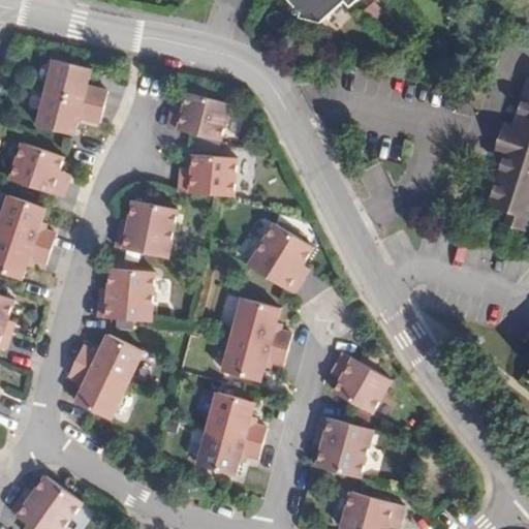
[(290,0),(299,8),(299,14),(321,20),(342,0),(344,0),(348,4),(351,2),(352,0),(290,0)]
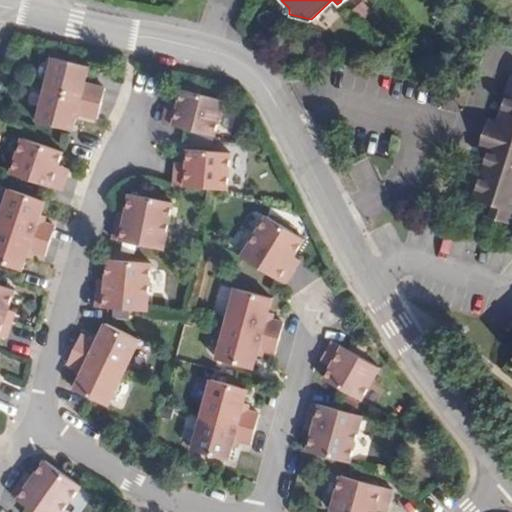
[(105,89),(85,84),(89,68),(54,60),(46,92),(80,100),(101,105),(105,89)]
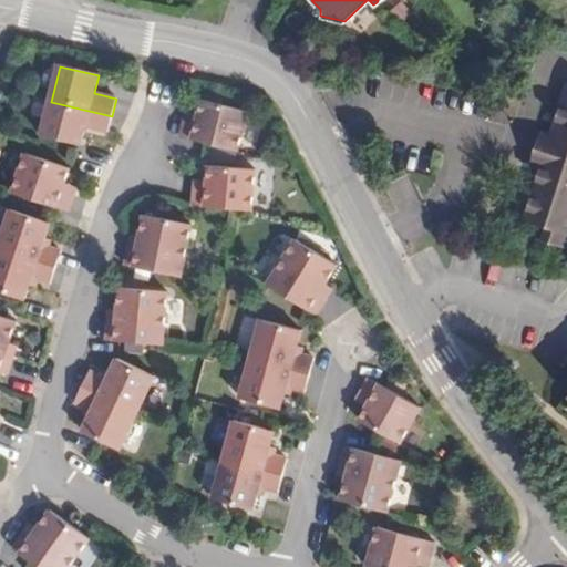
[(566,82),(552,133),(540,130),(529,161),(540,164),(523,217),(545,224),(542,238),(565,245),(566,237),(566,82)]
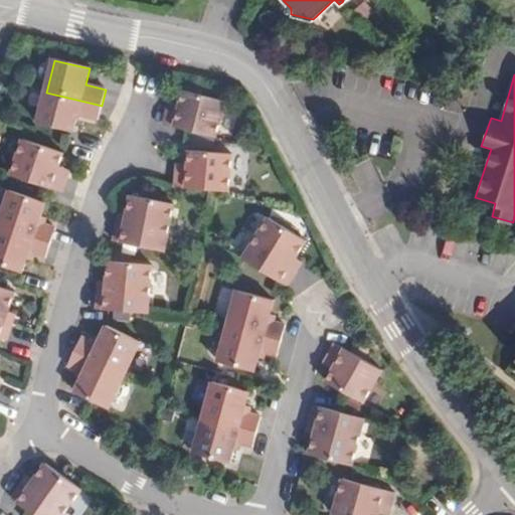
[(98,121),(102,106),(80,101),(46,93),(38,124),(73,132),(77,116),(98,121)]
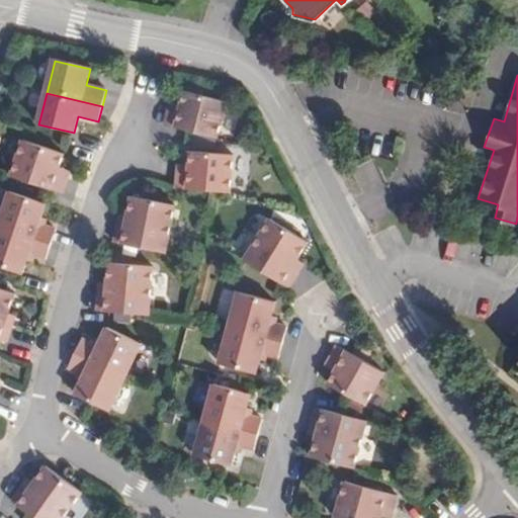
[(216,139),(224,103),(183,93),(180,107),(178,114),(168,111),(164,126),(216,139)]
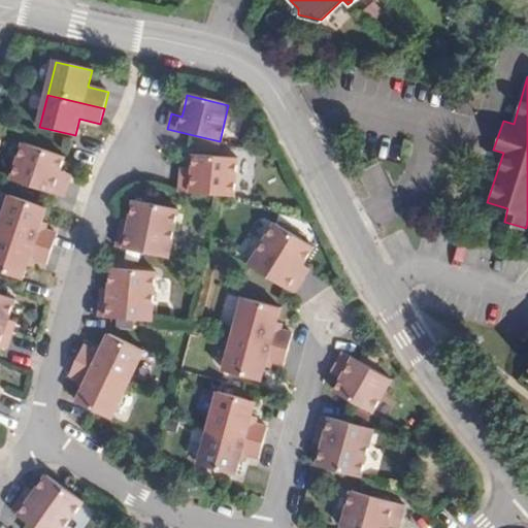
[(182,117),(184,109),(172,107),(171,113),(182,117)]
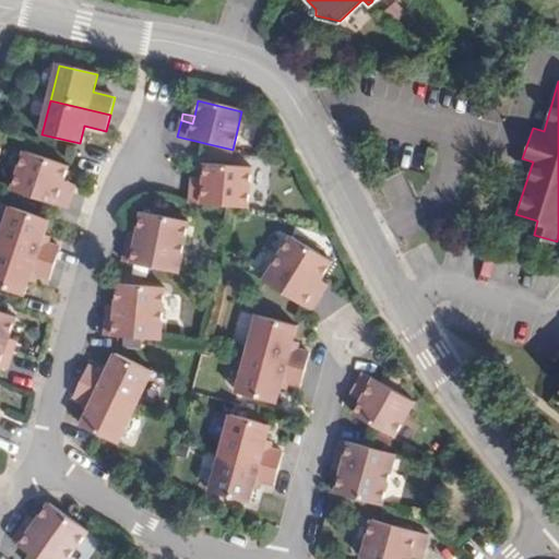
[(60,189),(63,181),(68,167),(24,153),(11,191),(66,210),(72,192),(60,189)]
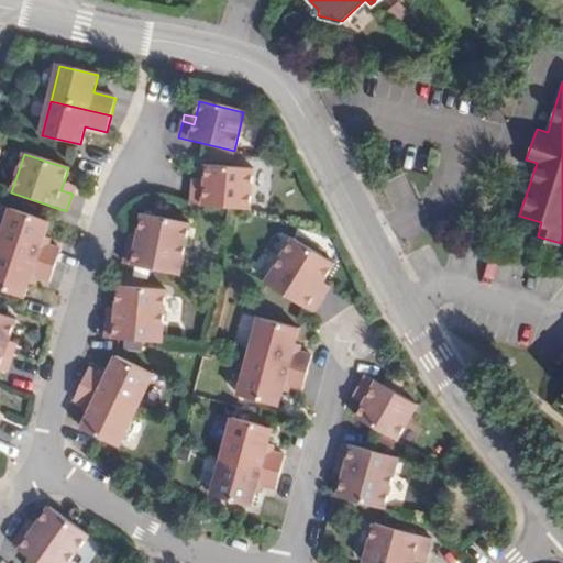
[(250,210),(254,170),(208,166),(207,181),(207,189),(194,188),(192,205),(250,210)]
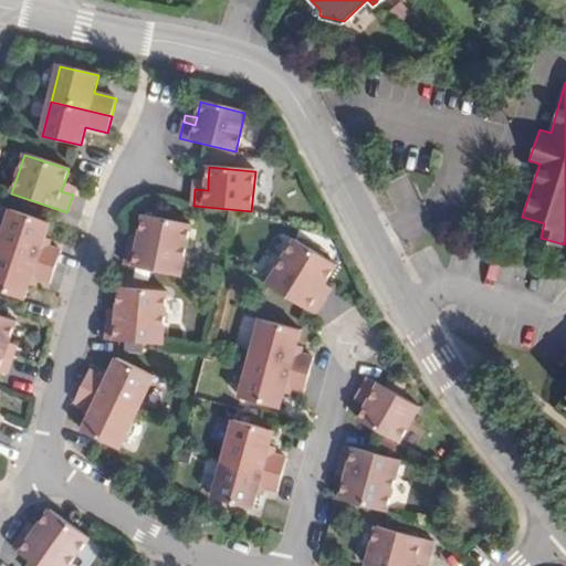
[(208,190),(208,182),(196,181),(195,189),(208,190)]
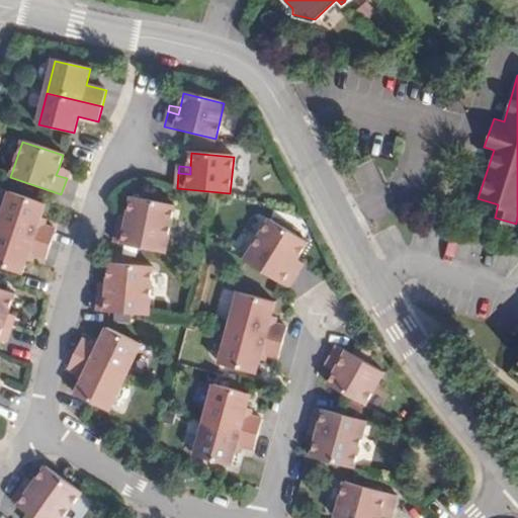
[(67,178),(70,172),(59,168),(56,175),(67,178)]
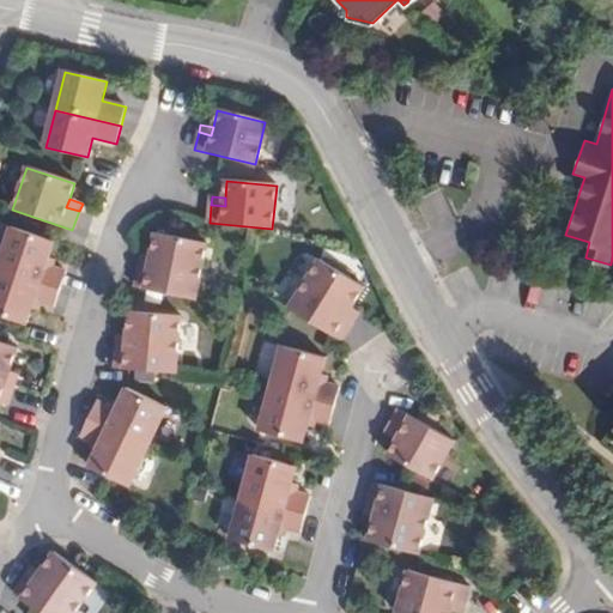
[(49,258),(53,242),(12,229),(0,263),(0,271),(60,291),(66,273),(52,269),(46,267),(49,258)]
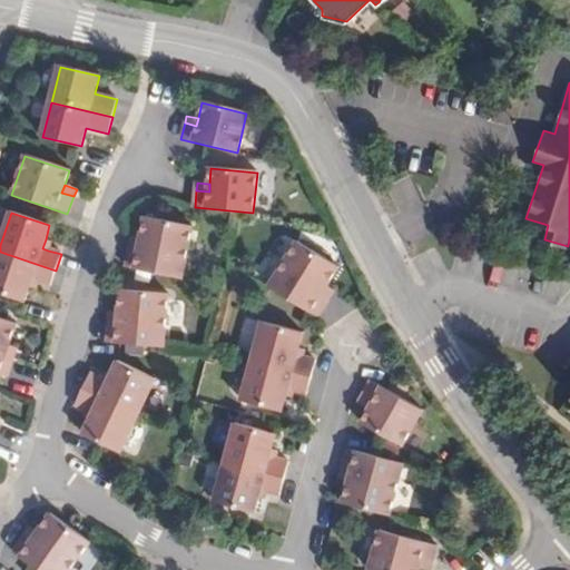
[(180,279),(190,228),(144,218),(139,239),(137,252),(129,249),(126,267),(180,279)]
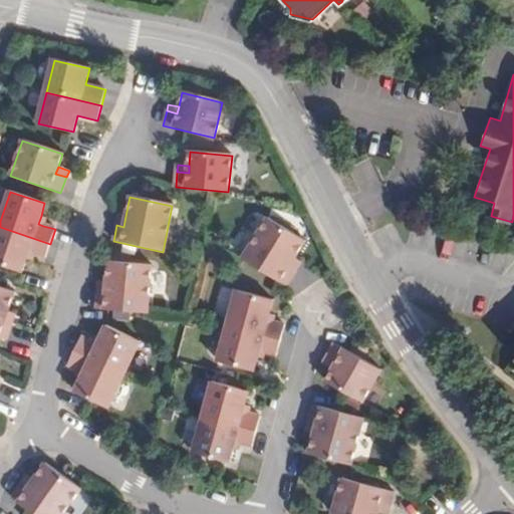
[(123,227),(125,216),(118,214),(116,225),(123,227)]
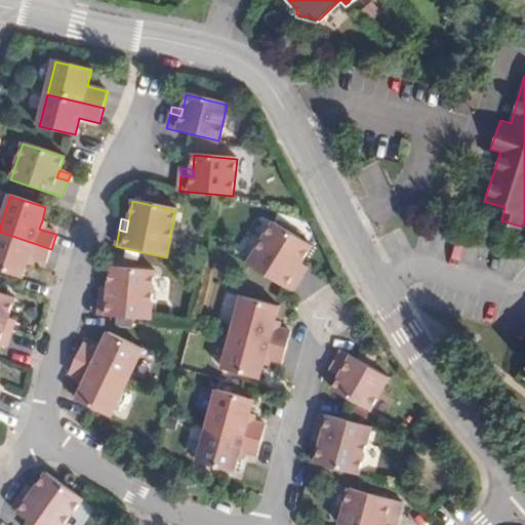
[(301,266),(313,248),(274,224),(248,266),(292,292),(300,279),(295,275),(301,266)]
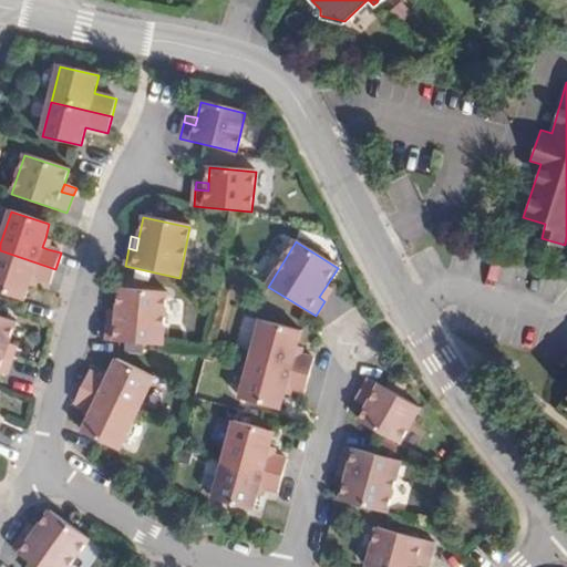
[(50,285),(55,269),(0,250),(0,292),(24,301),(29,287),(32,279),(37,280),(50,285)]
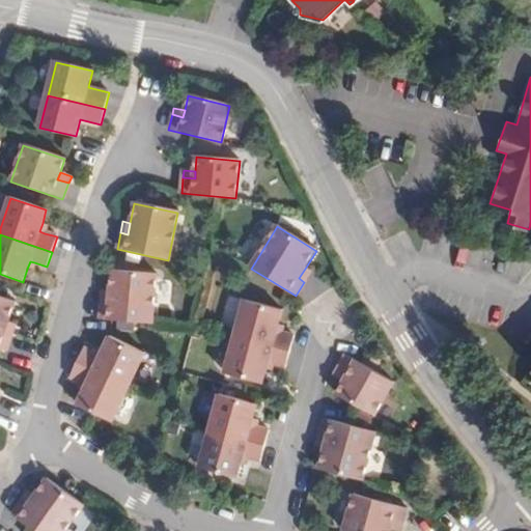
[(304,282),(310,273),(305,269),(299,278),(304,282)]
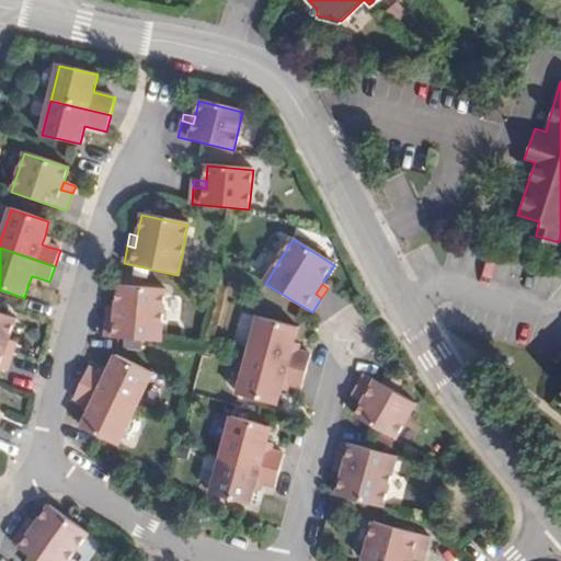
[(161,342),(165,293),(117,288),(116,310),(115,322),(106,321),(105,338),(161,342)]
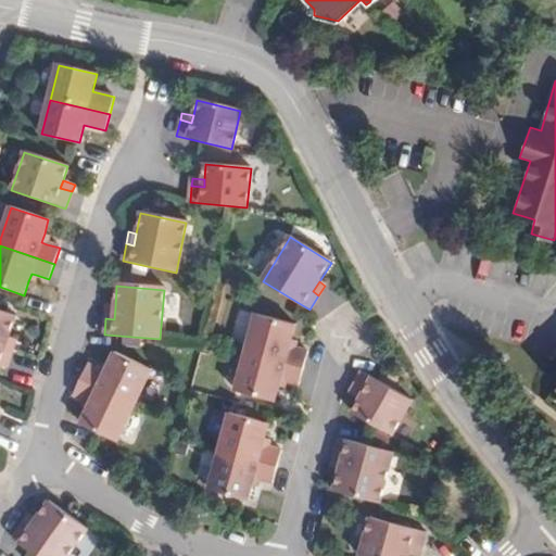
[(114,319),(115,307),(106,306),(105,318),(114,319)]
